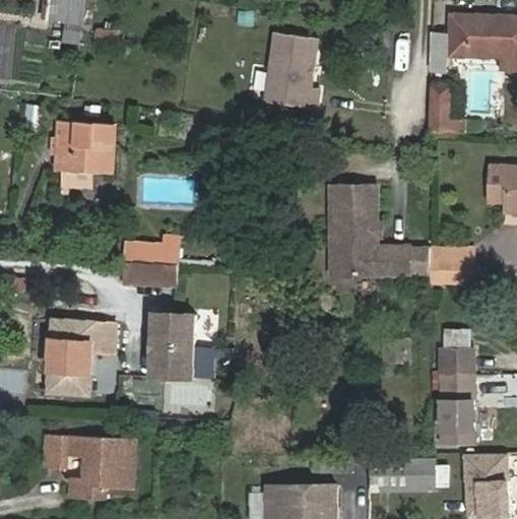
[(50,0),(48,20),(84,25),(87,0),(50,0)]
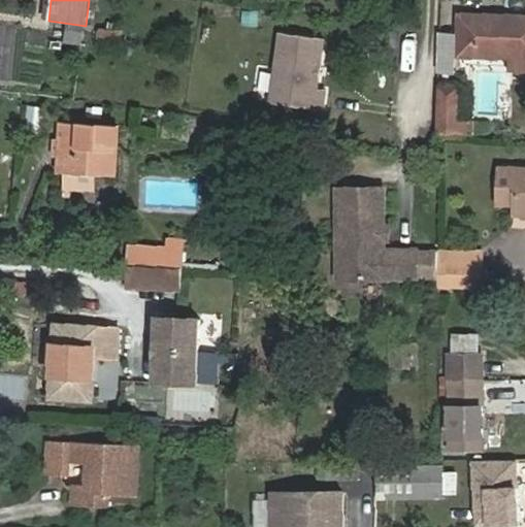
[(524,19),(460,17),(460,59),(504,60),(504,76),(524,77),(524,19)]
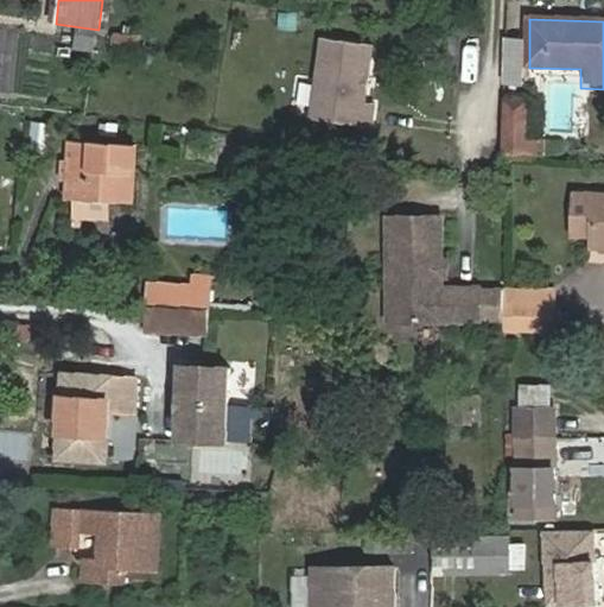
[(373,42),(323,33),(317,74),(310,114),(368,124),(373,100),(363,99),(373,42)]
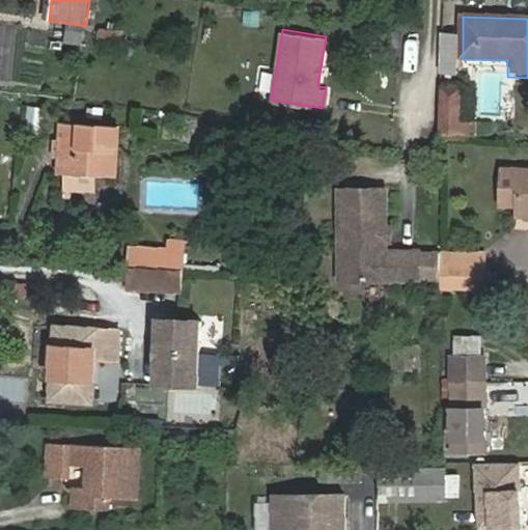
[(96,40),(120,44),(121,33),(99,30),(96,40)]
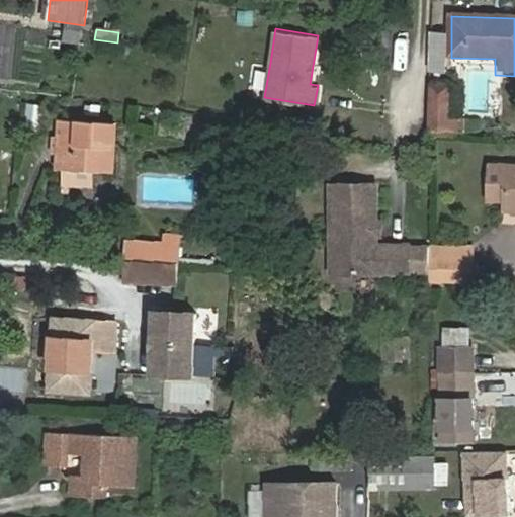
[(428,87),(426,135),(446,136),(448,88),(428,87)]
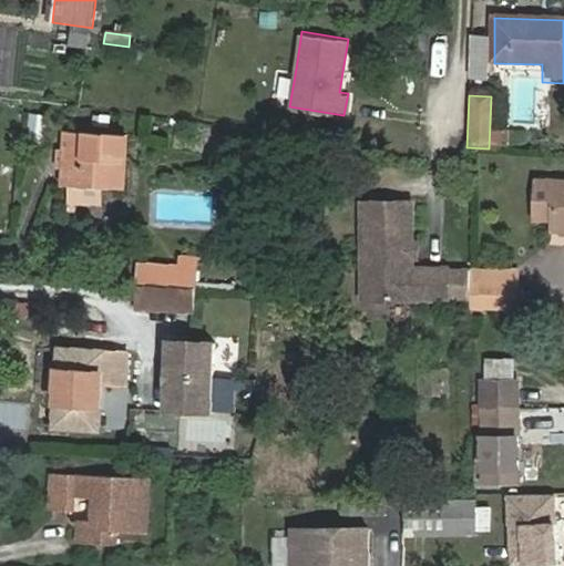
[(71,173),(74,132),(68,131),(64,172),(71,173)]
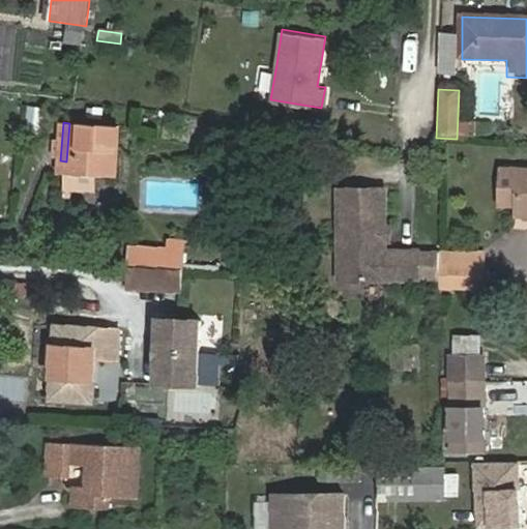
[(121,126),(69,123),(66,162),(60,160),(60,173),(64,174),(65,174),(94,176),(117,178),(121,126)]
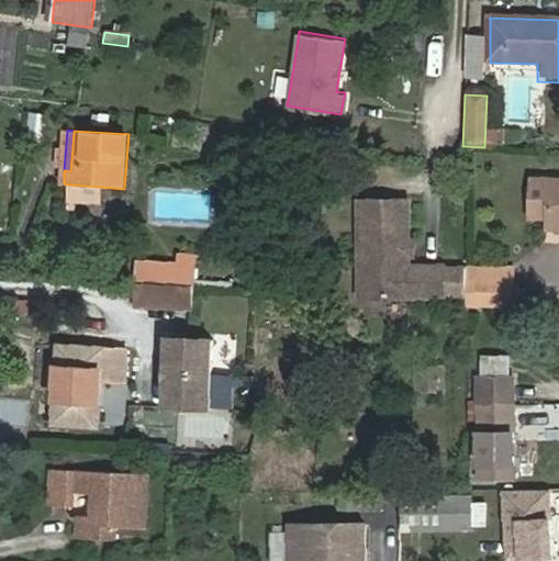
[(527,222),(548,222),(548,182),(527,182),(527,222)]
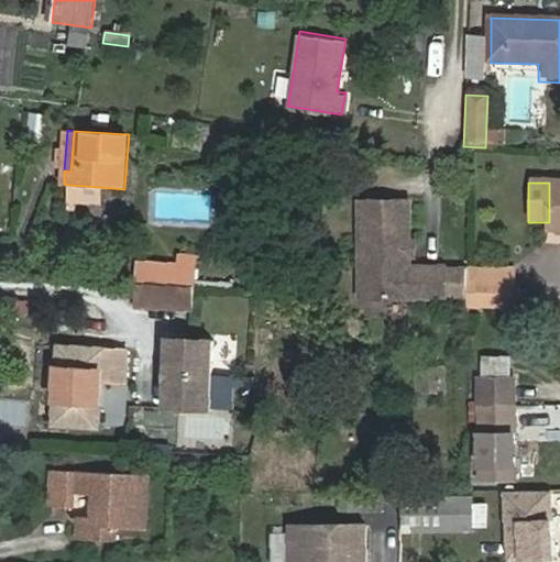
[(559,222),(559,183),(549,183),(549,222),(559,222)]
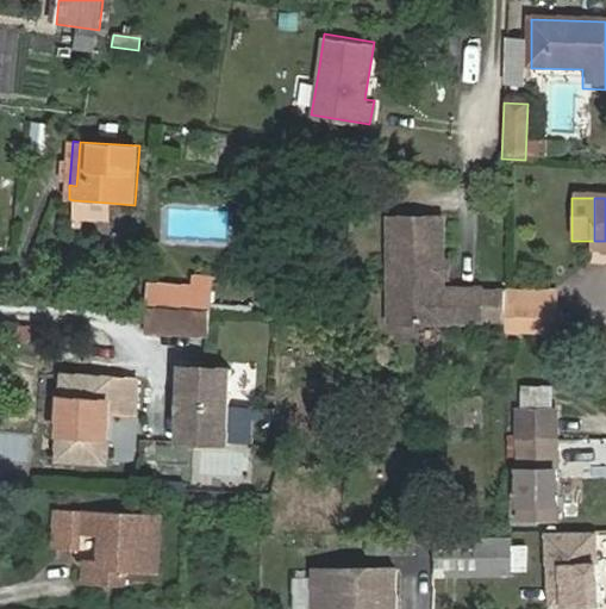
[(107,219),(108,203),(75,200),(74,200),(73,217),(107,219)]
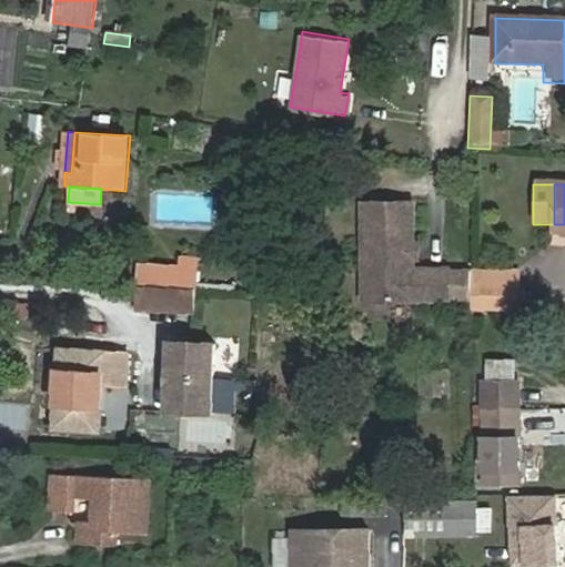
[(416,203),(367,200),(362,296),(446,302),(446,300),(447,274),(447,272),(412,270),(413,256),(413,243),(416,203)]
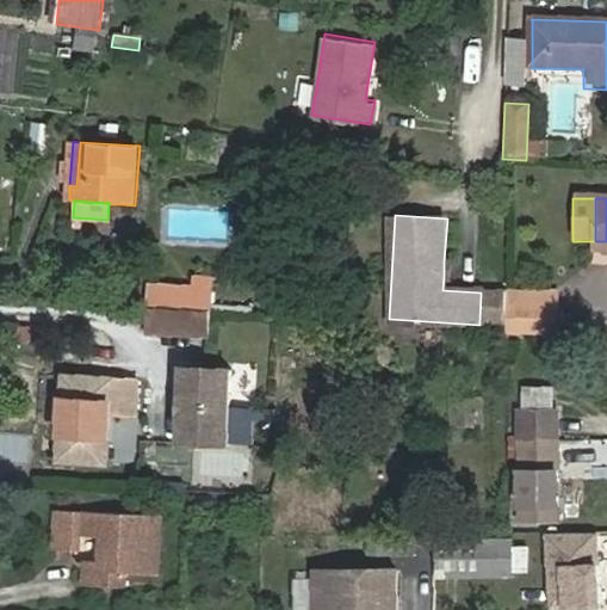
[(595,253),(606,252),(606,241),(595,241),(595,253)]
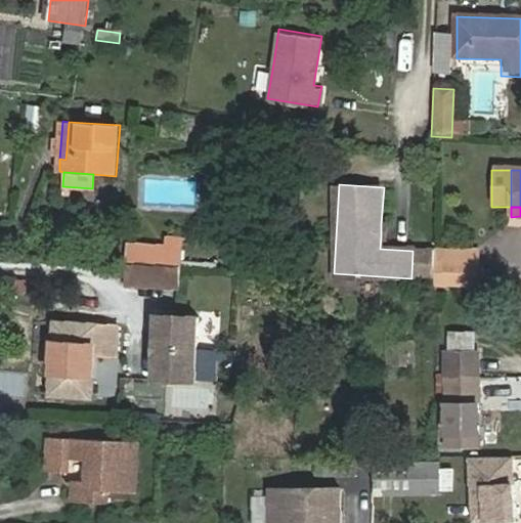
[(95,230),(96,218),(82,217),(82,229),(95,230)]
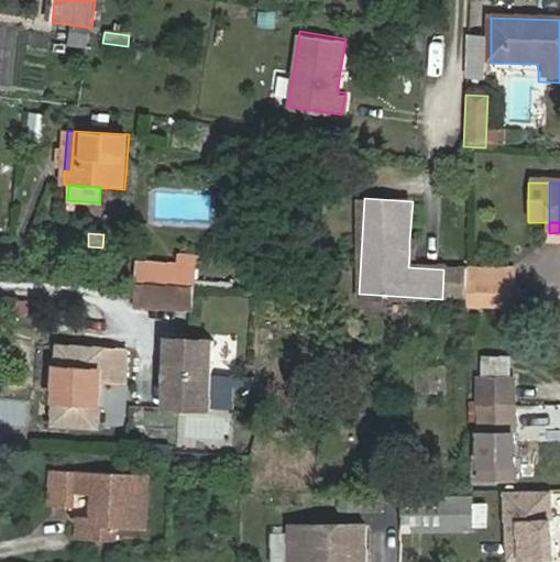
[(136,265),(135,286),(176,289),(193,290),(194,270),(136,265)]
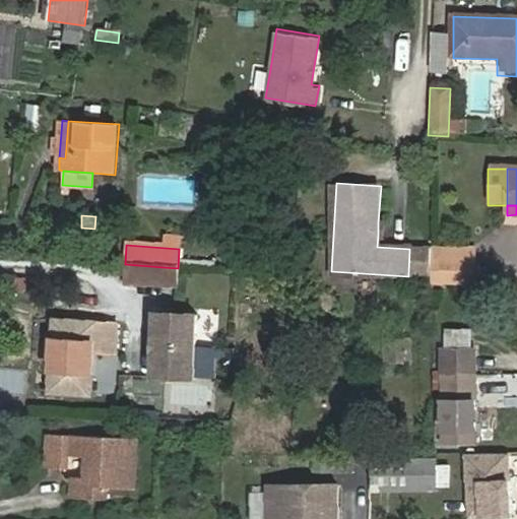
[(409,251),(408,274),(429,275),(429,271),(429,263),(429,259),(429,251),(409,251)]
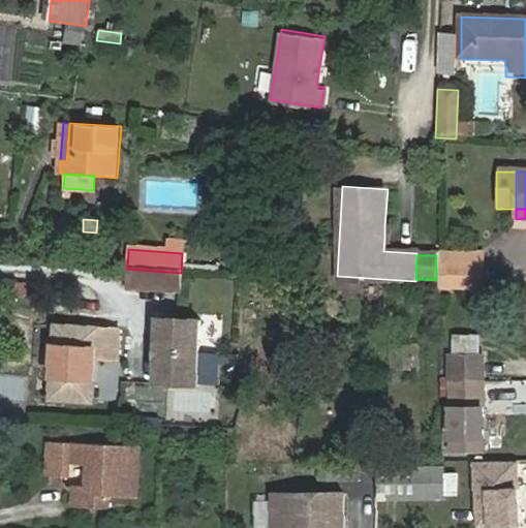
[(477,255),(436,255),(436,264),(436,268),(477,268),(477,255)]
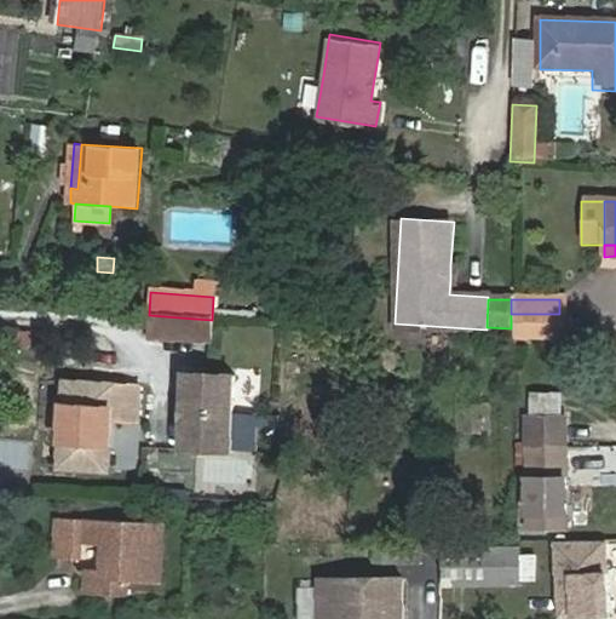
[(559,314),(511,314),(511,324),(511,328),(511,342),(558,342),(559,314)]
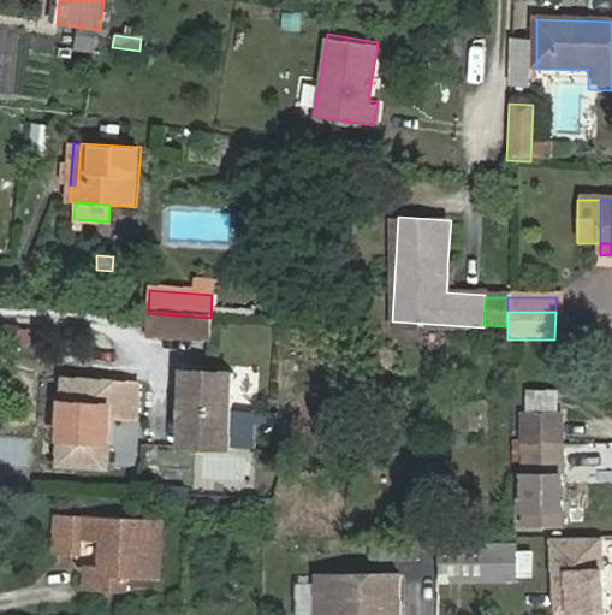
[(192,317),(148,313),(147,338),(209,342),(211,318),(192,317)]
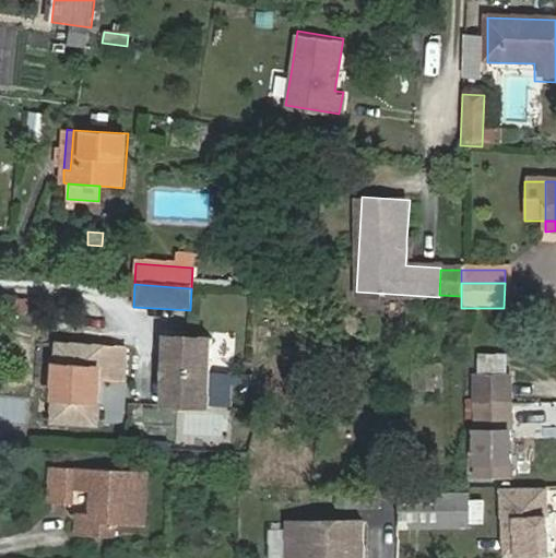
[(211,342),(166,340),(164,375),(209,377),(211,342)]
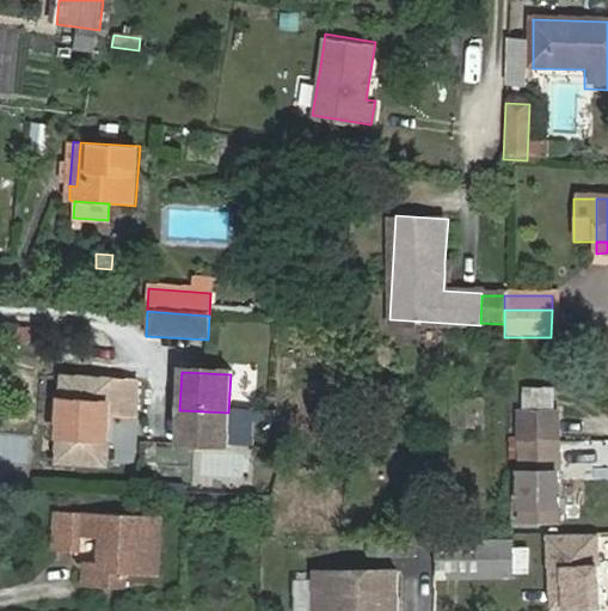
[(63,374),(59,458),(105,462),(109,411),(134,413),(136,379),(63,374)]
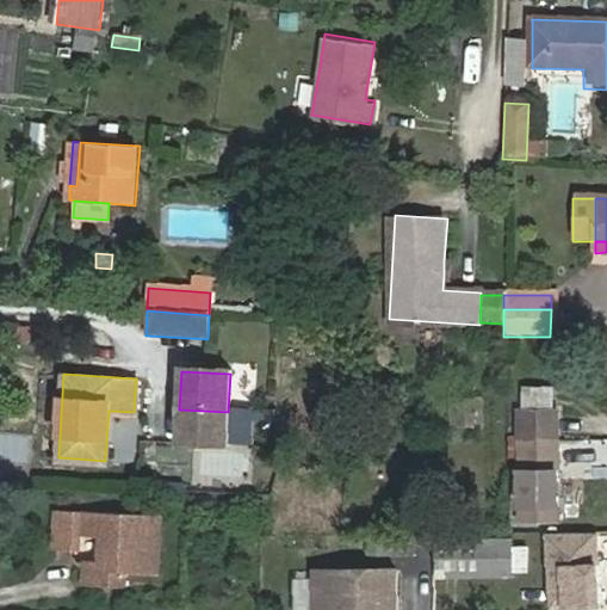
[(515,386),(515,411),(553,411),(553,386),(515,386)]
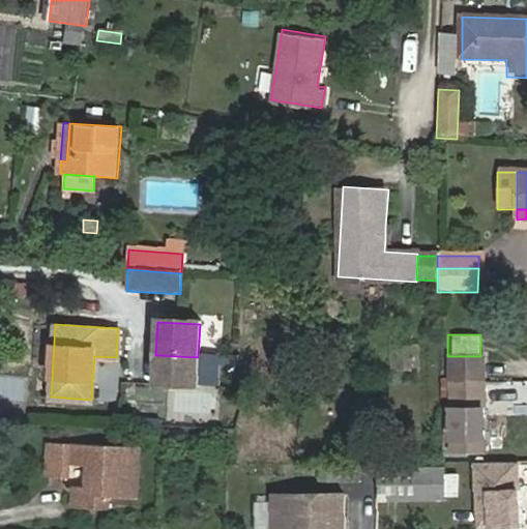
[(389,345),(388,368),(414,369),(414,346),(389,345)]
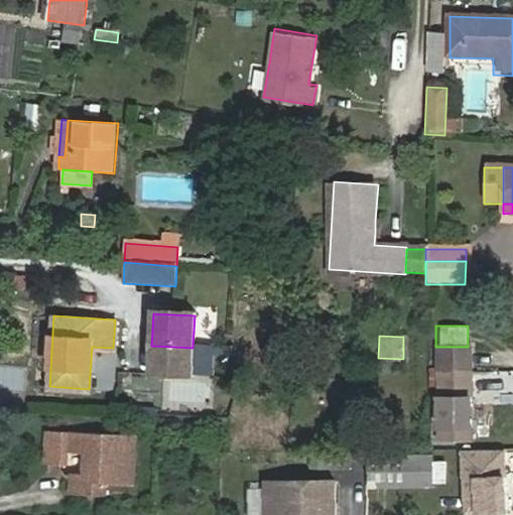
[(151,346),(149,378),(190,381),(193,348),(151,346)]
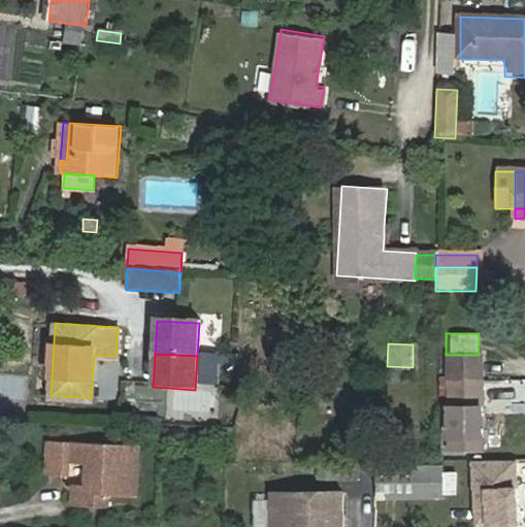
[(446,355),(446,384),(479,383),(479,355),(446,355)]
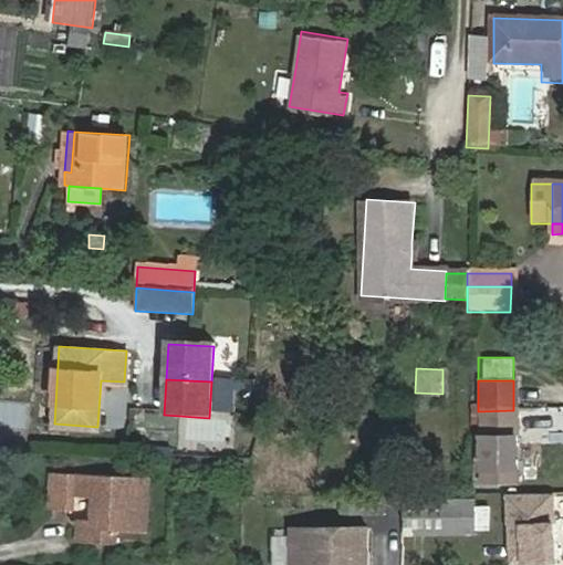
[(513,410),(478,411),(479,449),(513,448),(513,410)]
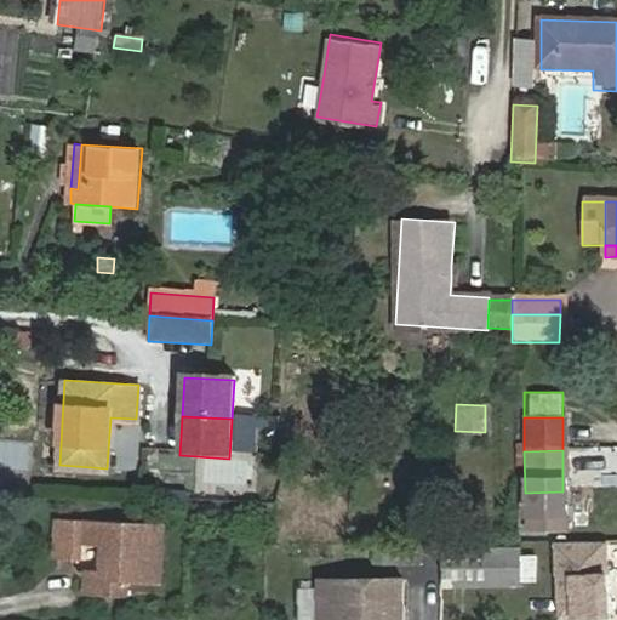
[(563,491),(525,493),(525,529),(563,529),(563,491)]
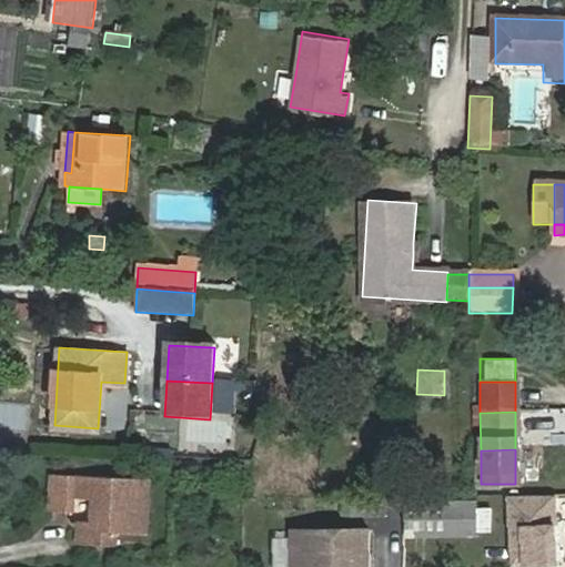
[(80,530),(144,533),(145,481),(50,481),(50,515),(69,515),(69,503),(93,503),(93,525),(80,526),(80,530)]
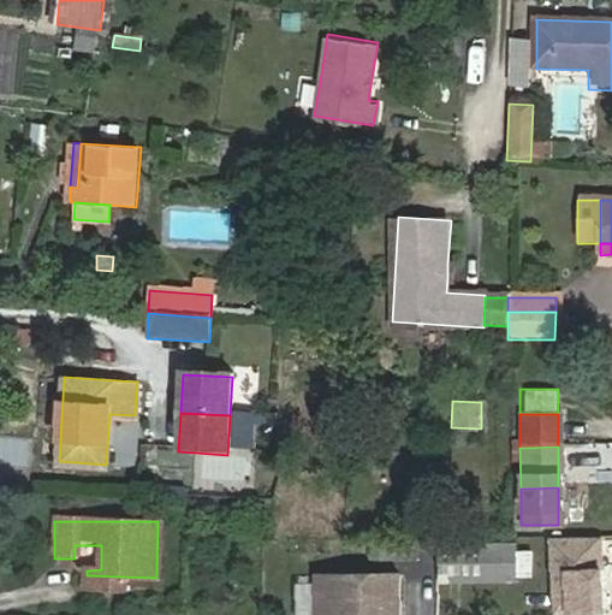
[(551,614),(566,614),(602,613),(596,538),(546,540),(551,614)]
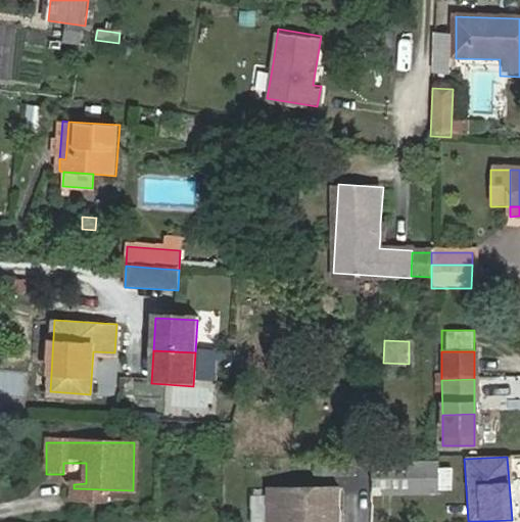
[(437,497),(438,466),(377,466),(377,496),(437,497)]
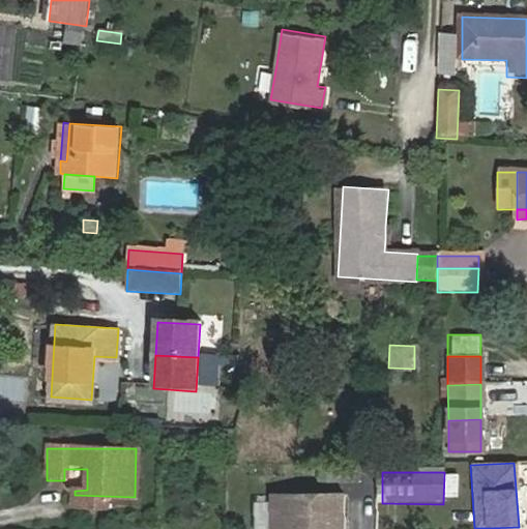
[(275,493),(274,528),(344,528),(345,493),(275,493)]
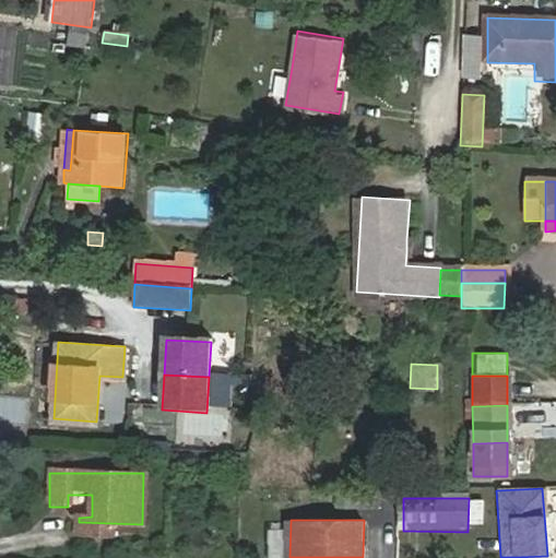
[(142,526),(142,524),(79,522),(79,539),(115,538),(115,526),(142,526)]
